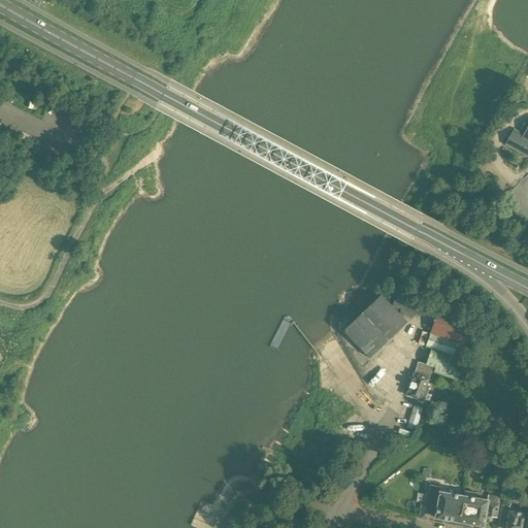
[(527,103),(527,100),(527,94),(523,91),(519,99),(527,103)]
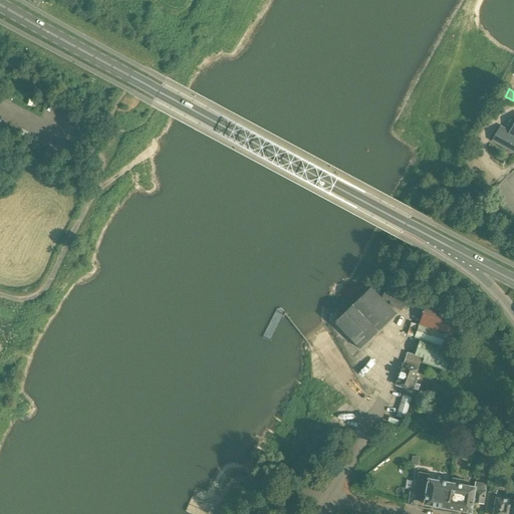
[(206,102),(200,114),(194,125),(194,126),(193,127),(193,129),(194,129),(194,130),(195,131),(196,131),(197,131),(198,130),(199,129),(212,105),(212,104),(213,103),(213,102),(212,101),(211,100),(210,99),(208,100),(207,101),(206,102)]
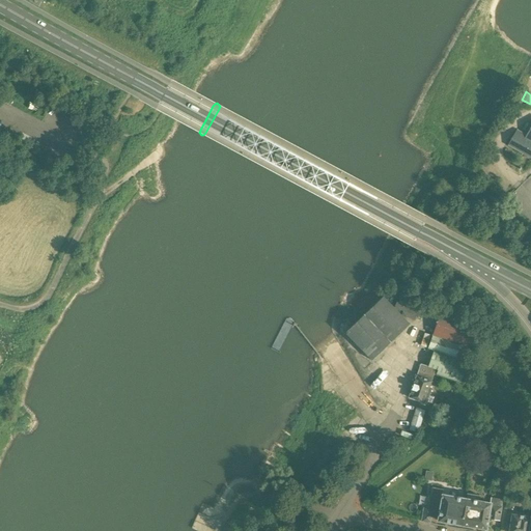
[(516,131),(508,145),(530,158),(530,124),(526,135),(516,131)]
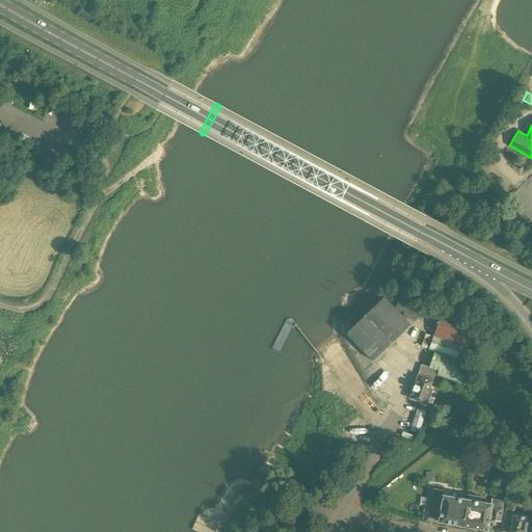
[(377,193),(371,206),(365,218),(364,219),(364,220),(365,221),(365,222),(366,222),(367,222),(368,222),(369,222),(369,221),(370,220),(383,196),(383,195),(384,194),(383,193),(383,192),(382,192),(381,191),(380,191),(379,191),(378,192),(377,193)]
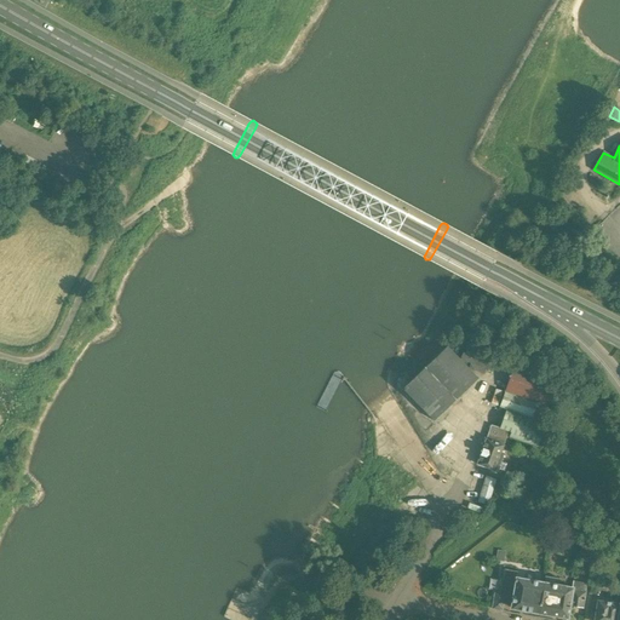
[(470,368),(460,360),(447,345),(402,389),(434,422),(478,378),(470,368)]
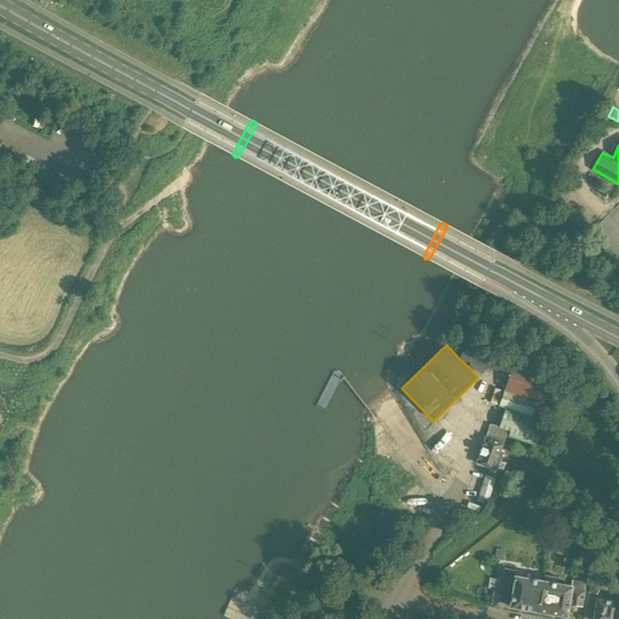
[(460,359),(469,368),(484,375),(486,369),(491,371),(495,359),(464,347),(460,359)]
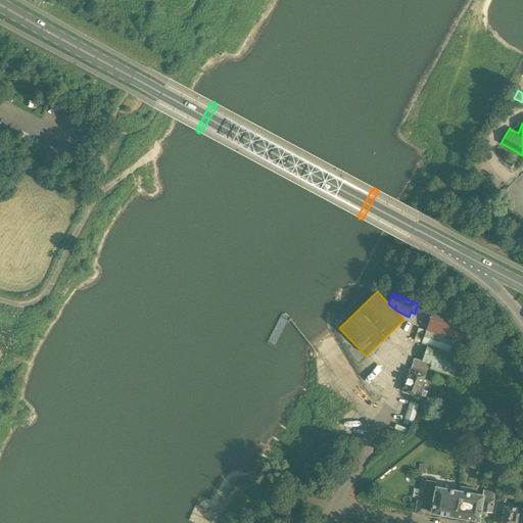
[(462,342),(469,323),(433,310),(425,330),(462,342)]
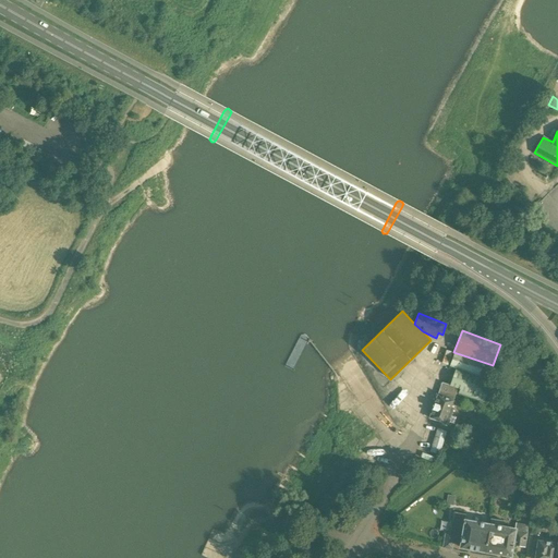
[(492,366),(455,352),(449,366),(487,380),(492,366)]
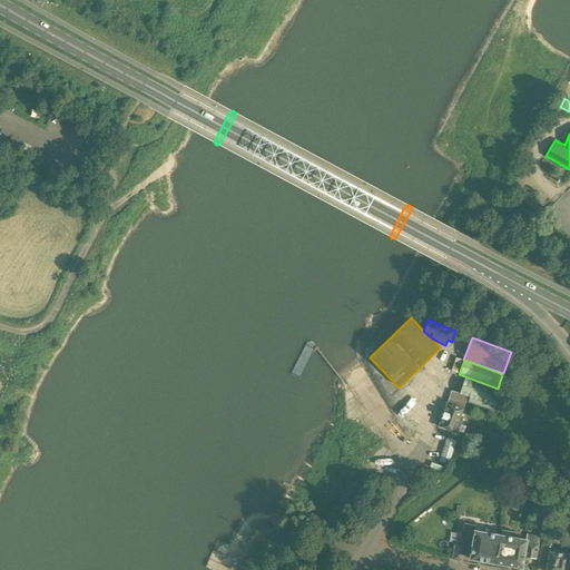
[(460,415),(467,396),(451,391),(439,426),(458,433),(463,416),(460,415)]
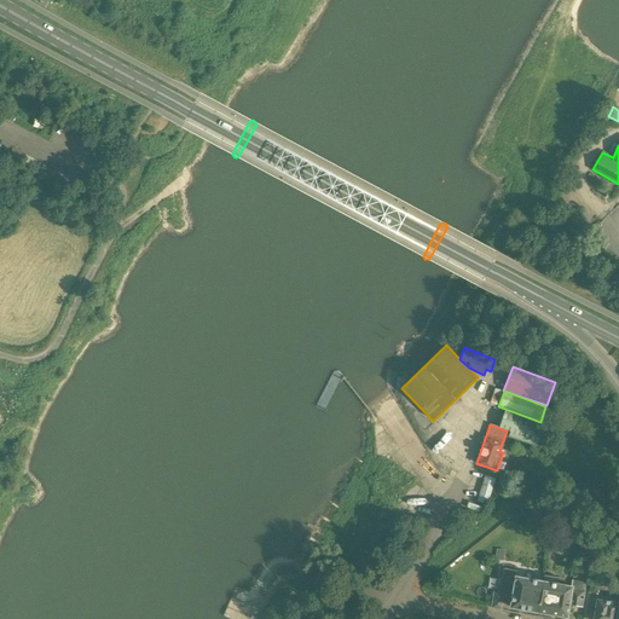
[(487,504),(496,478),(485,475),(476,501),(487,504)]
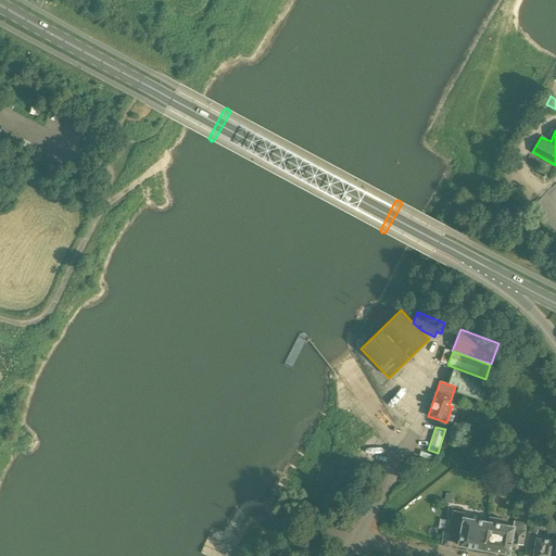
[(531,497),(532,485),(521,484),(520,496),(531,497)]
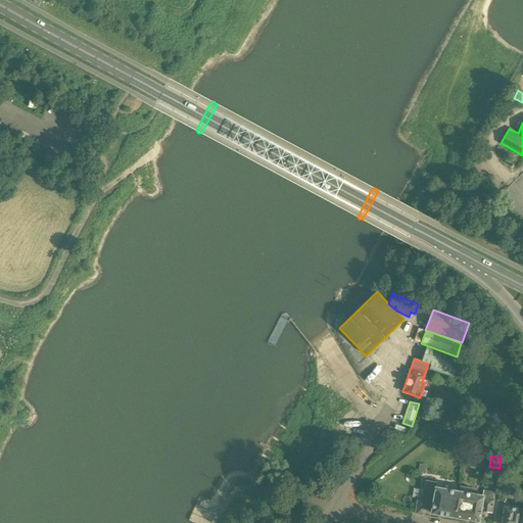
[(425,474),(426,466),(420,464),(418,473),(425,474)]
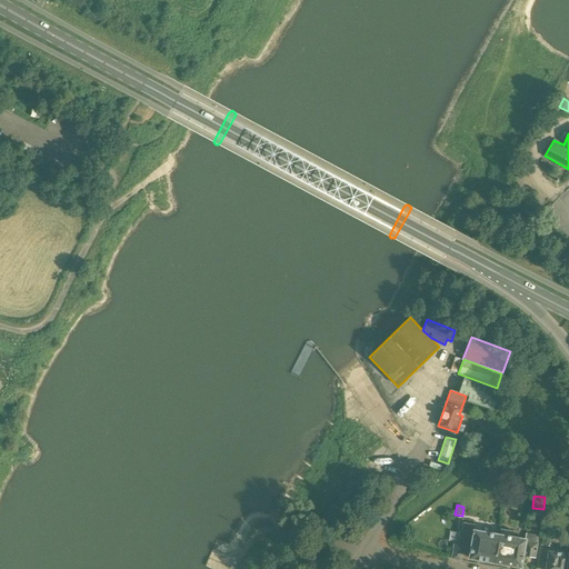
[(499,563),(502,535),(473,530),(475,525),(462,522),(461,529),(458,543),(455,543),(451,559),(461,560),(462,553),(469,555),(468,558),(499,563)]
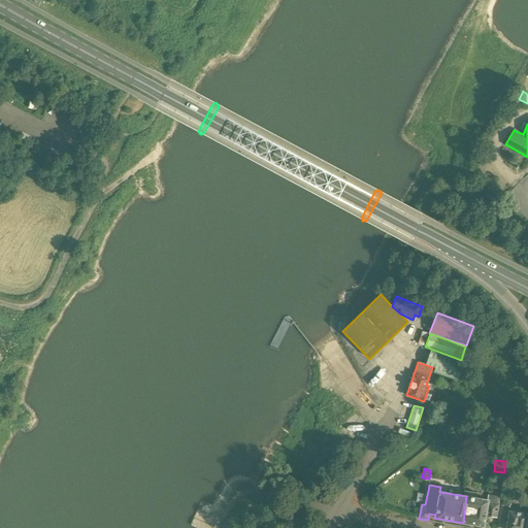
[(488,500),(485,518),(488,518),(488,516),(496,518),(498,504),(497,504),(499,497),(489,495),(488,500)]
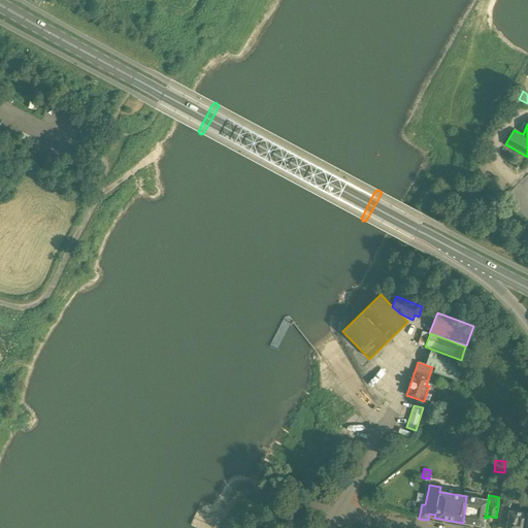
[(488,500),(466,496),(463,523),(483,527),(485,518),(488,500)]
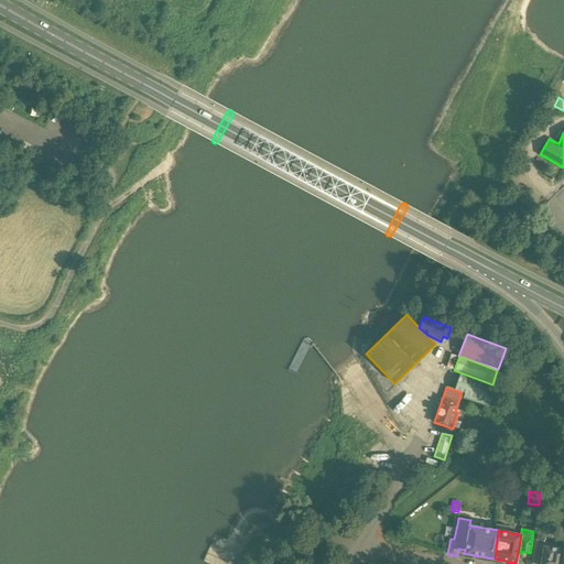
[(539,530),(538,540),(545,541),(546,531),(539,530)]
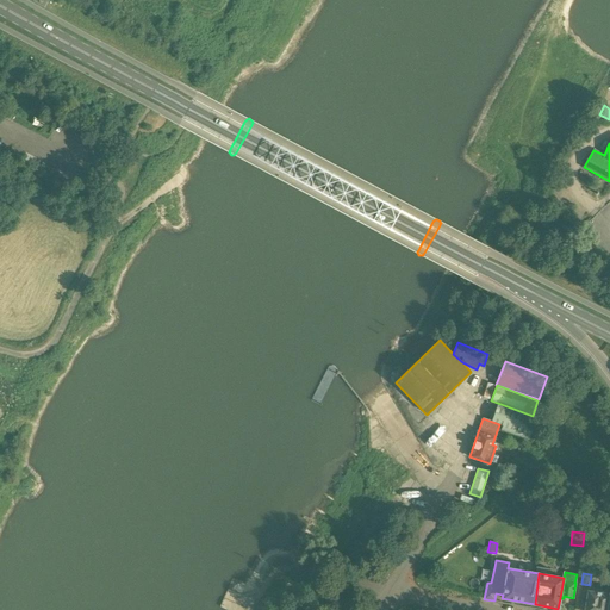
[(607,609),(609,593),(609,595),(587,591),(584,609),(607,609)]
